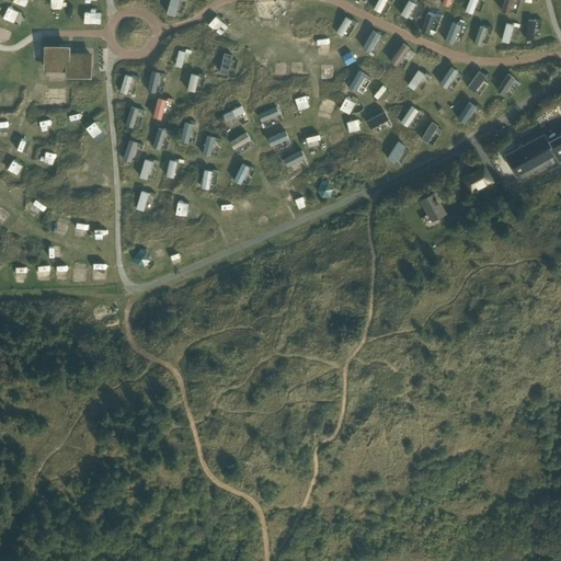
[(175,15),(179,0),(170,0),(167,13),(175,15)]
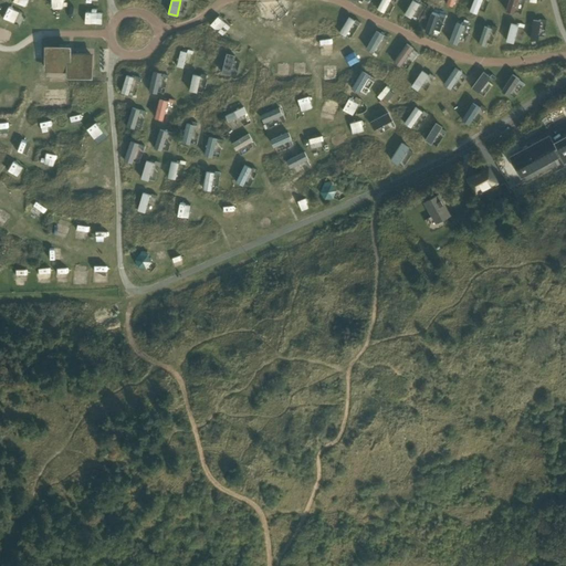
[(389,0),(380,0),(377,9),(384,12),(389,0)]
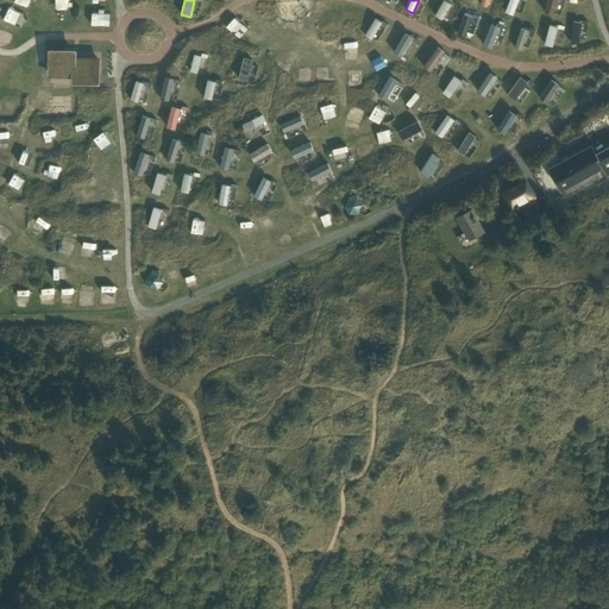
[(421,0),(416,13),(422,16),(428,0),(421,0)]
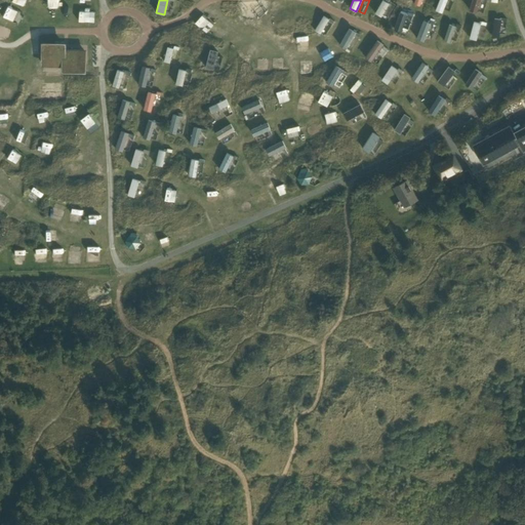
[(389,3),(382,0),(381,0),(374,13),(380,16),(389,3)]
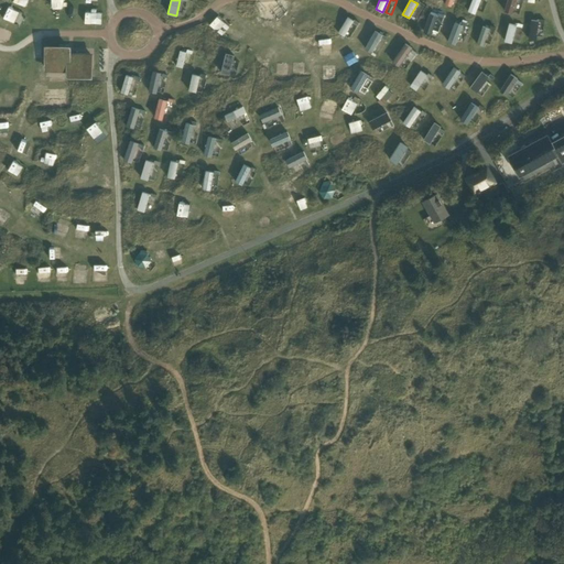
[(475,13),(480,0),(470,0),(467,10),(475,13)]
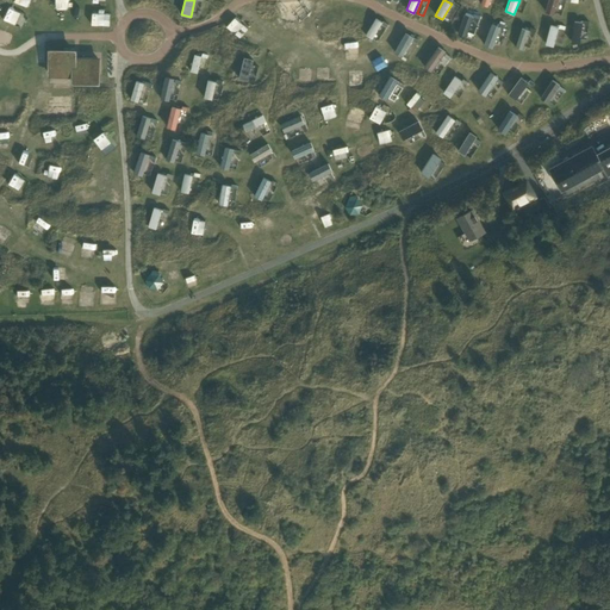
[(554,13),(558,0),(548,0),(546,11),(554,13)]
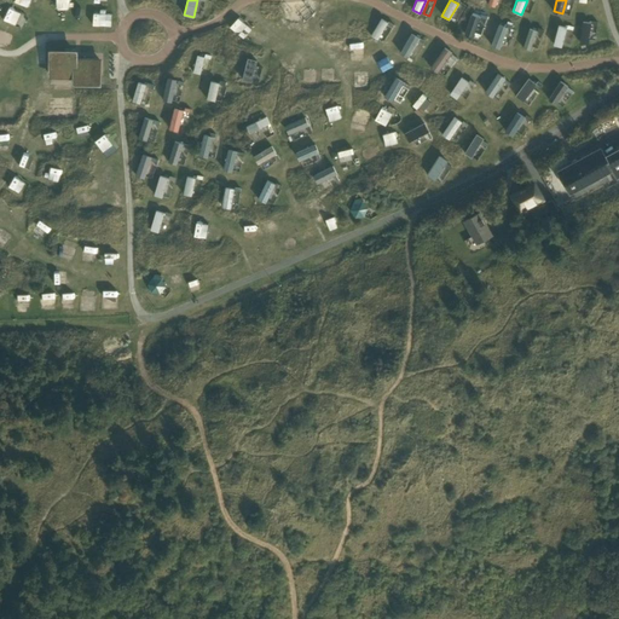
[(461,19),(467,4),(462,1),(455,17),(461,19)]
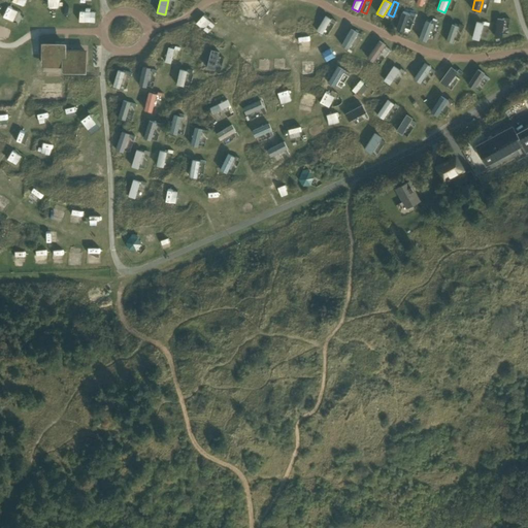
[(403,31),(409,13),(402,11),(396,28),(403,31)]
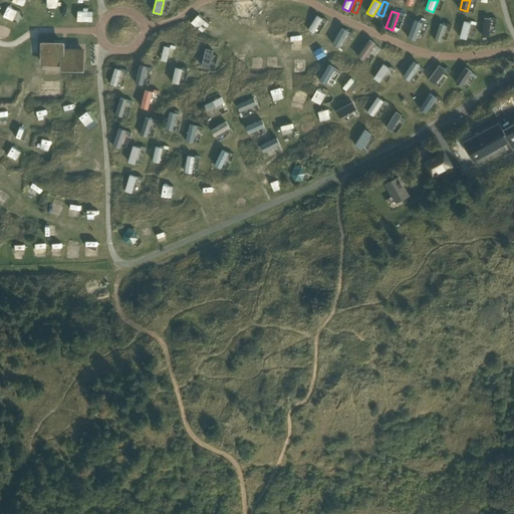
[(322,18),(317,15),(307,29),(313,32),(322,18)]
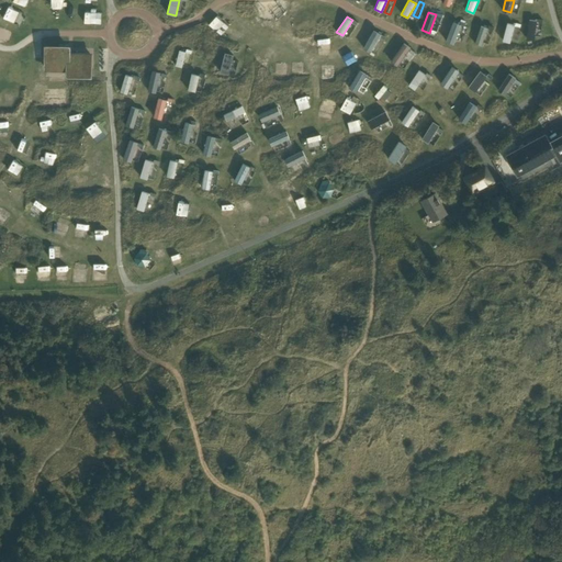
[(535,40),(537,20),(529,19),(527,38),(535,40)]
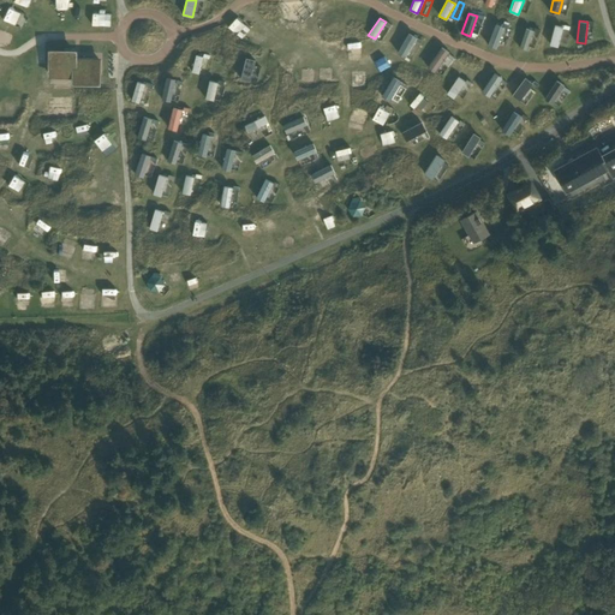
[(496,48),(505,27),(495,23),(487,45),(496,48)]
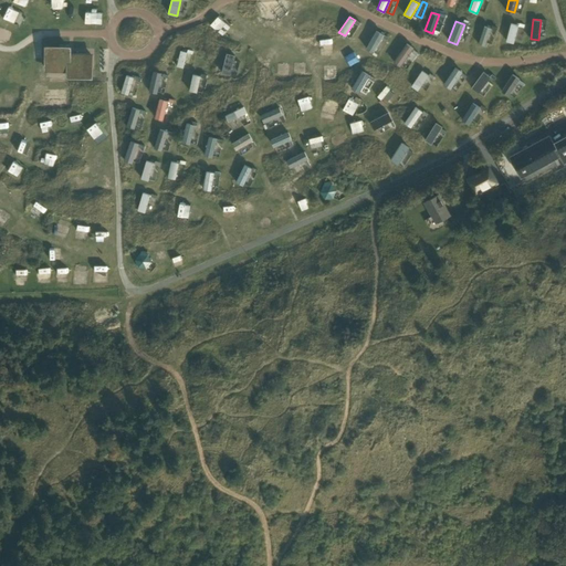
[(513,42),(519,24),(511,22),(506,41),(513,42)]
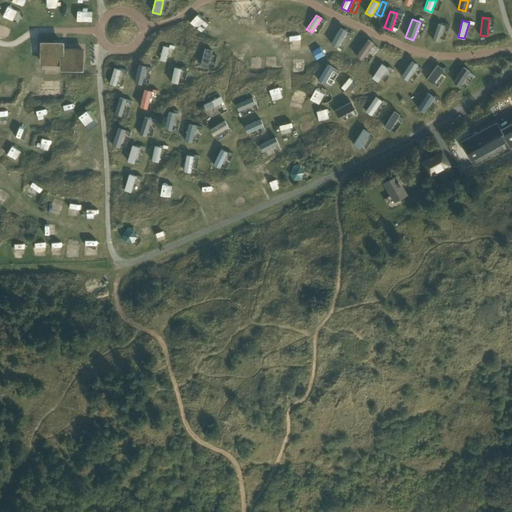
[(423,21),(418,34),(423,36),(428,23),(423,21)]
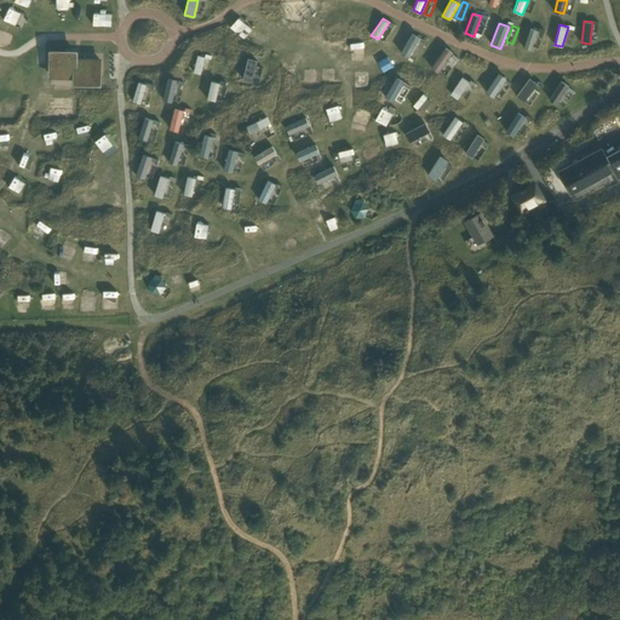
[(532,50),(538,29),(530,27),(524,47),(532,50)]
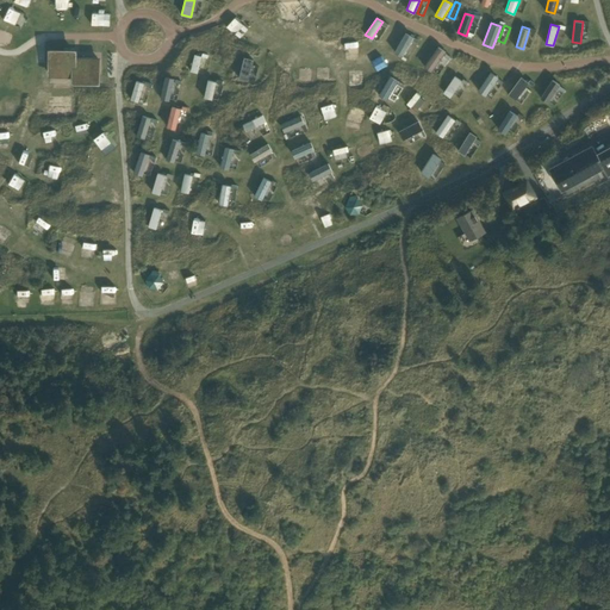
[(402,56),(414,37),(405,32),(394,51),(402,56)]
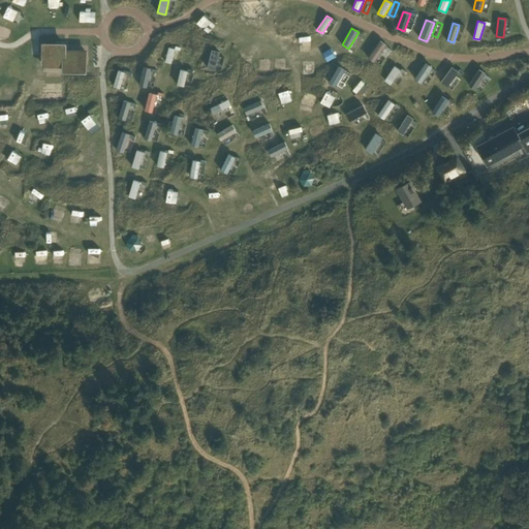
[(386,44),(380,39),(368,57),(374,62),(386,44)]
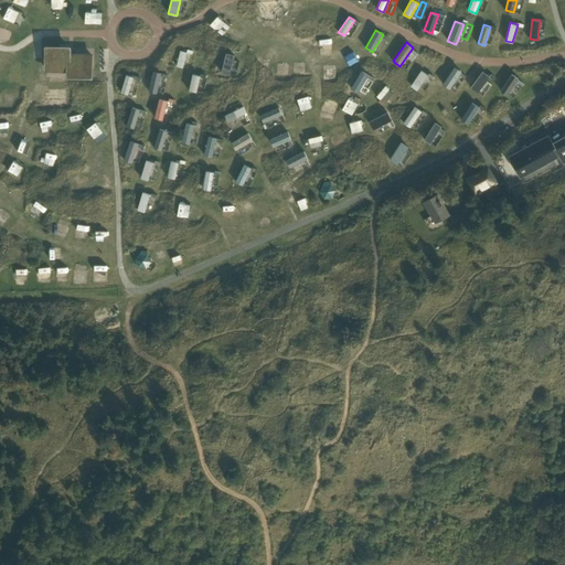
[(70,77),(91,77),(91,55),(88,55),(86,54),(77,54),(75,55),(68,55),(68,49),(46,48),(46,70),(50,70),(52,72),(61,72),(63,71),(70,71),(70,77)]
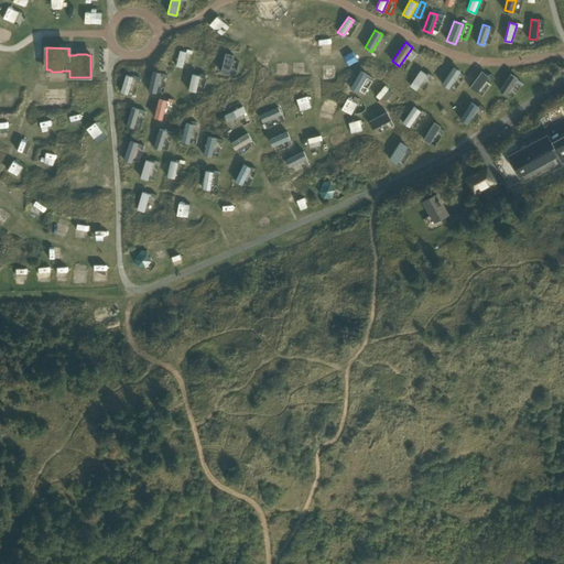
[(348,50),(350,58),(359,56),(357,47),(348,50)]
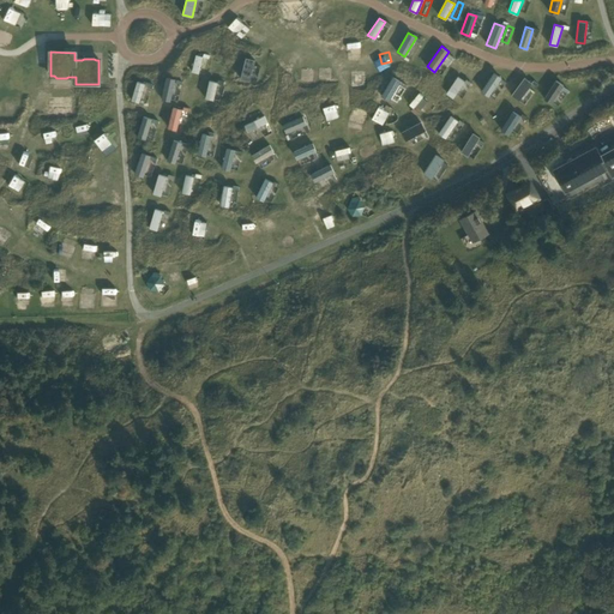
[(199,73),(203,56),(197,54),(192,72),(199,73)]
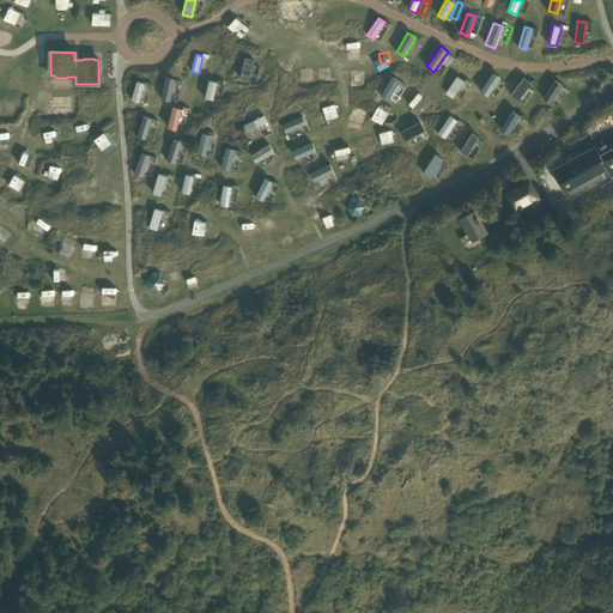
[(249,80),(255,59),(247,56),(241,78),(249,80)]
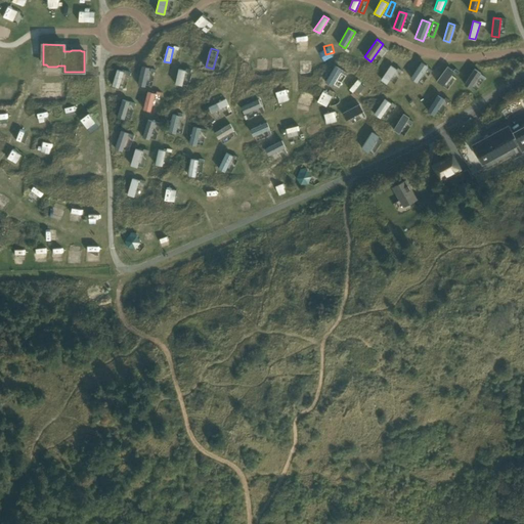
[(418,81),(428,66),(421,60),(410,77),(418,81)]
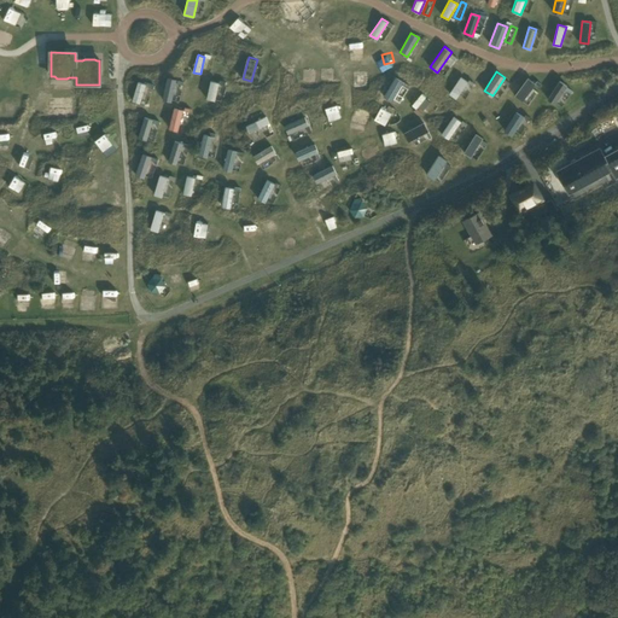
[(172,100),(178,79),(168,77),(163,98),(172,100)]
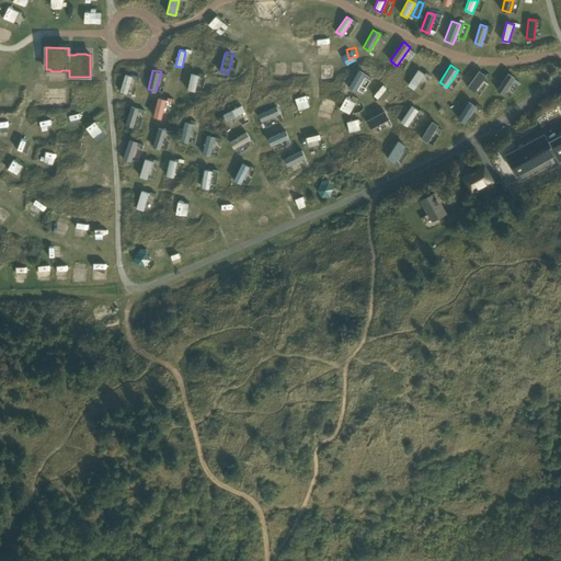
[(356,92),(366,75),(358,70),(348,88),(356,92)]
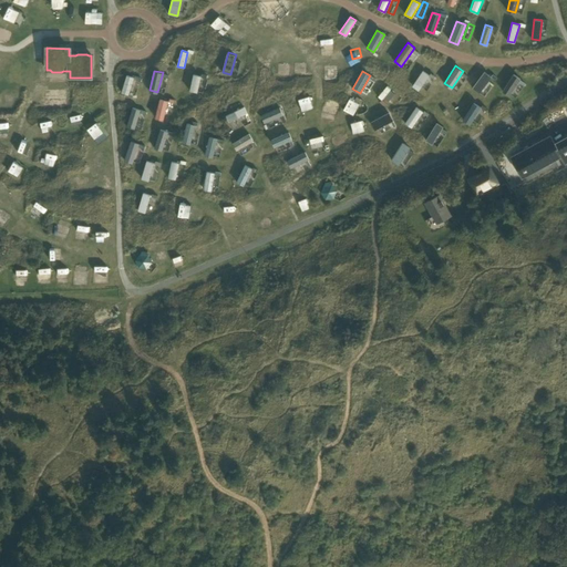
[(429,74),(422,71),(412,85),(419,90),(429,74)]
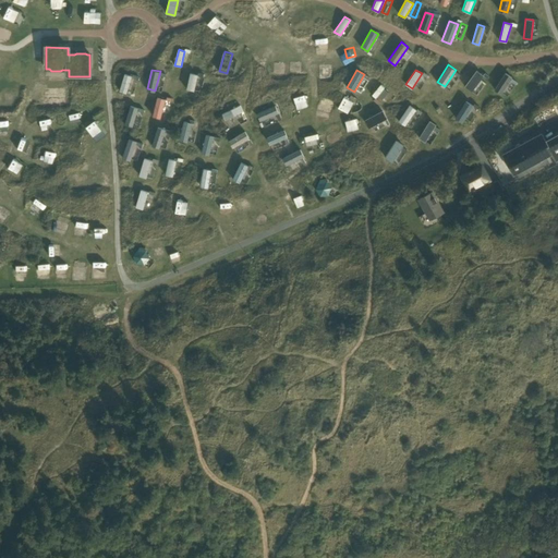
[(471,91),(483,74),(476,70),(464,86),(471,91)]
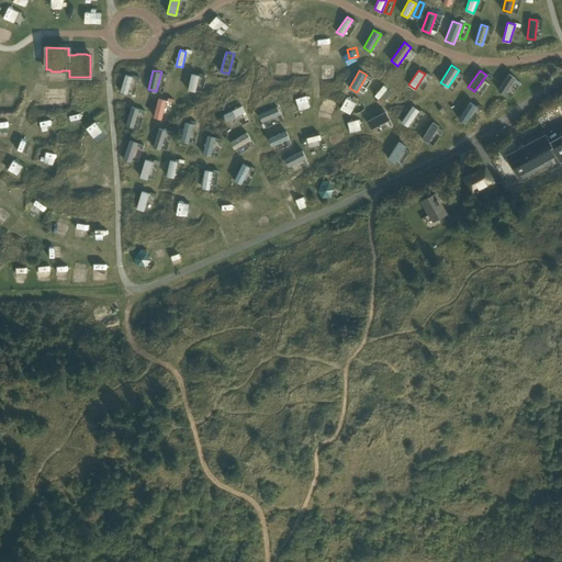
[(516,78),(508,72),(498,89),(505,94),(516,78)]
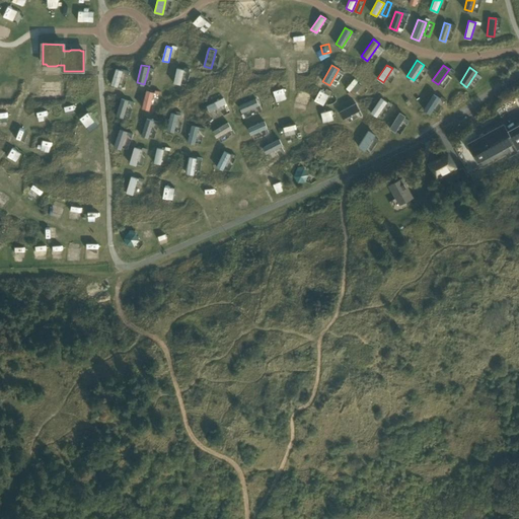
[(123,70),(117,68),(112,84),(118,86),(123,70)]
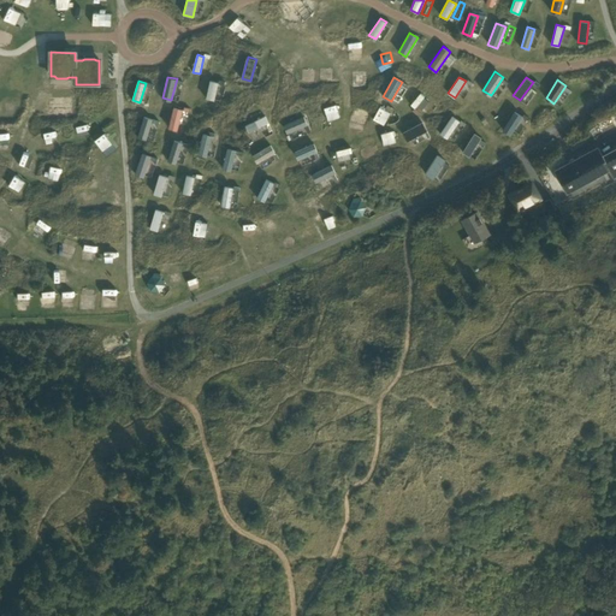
[(215,100),(219,82),(211,81),(207,99),(215,100)]
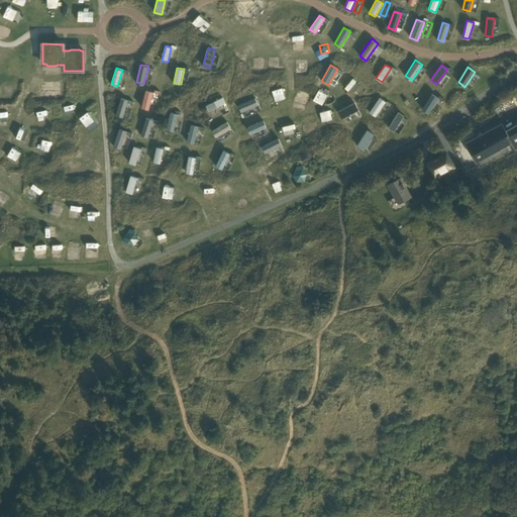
[(188,84),(191,70),(185,69),(182,83),(188,84)]
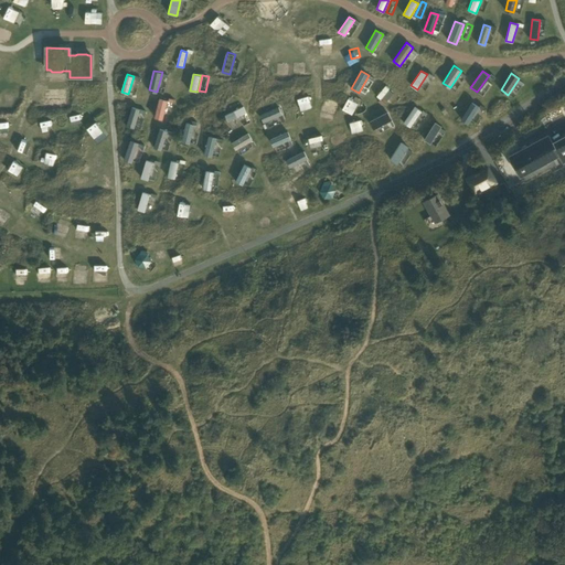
[(168,99),(160,98),(155,117),(163,119),(168,99)]
